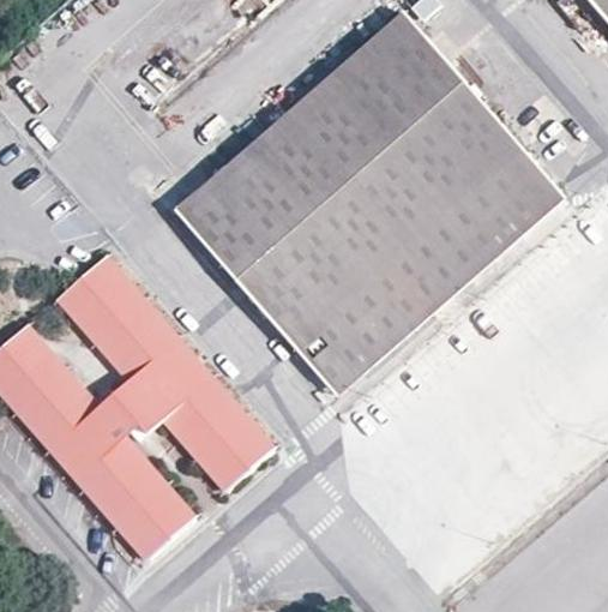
[(227,0),(232,17),(256,10),(252,0),(227,0)]
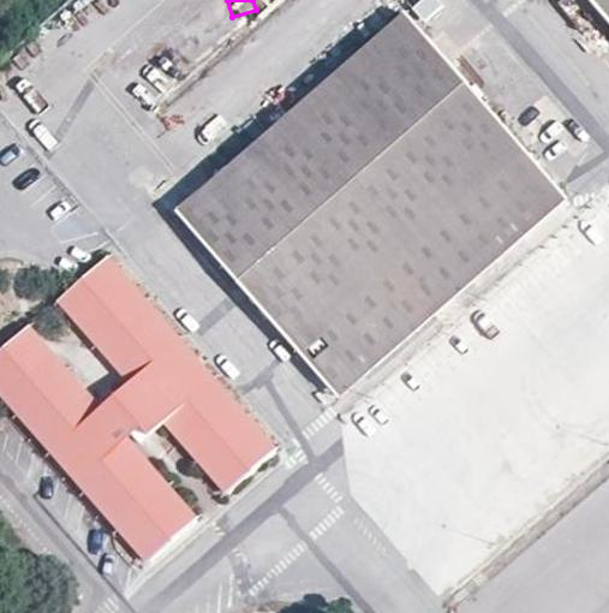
[(589,0),(608,23),(608,0),(589,0)]
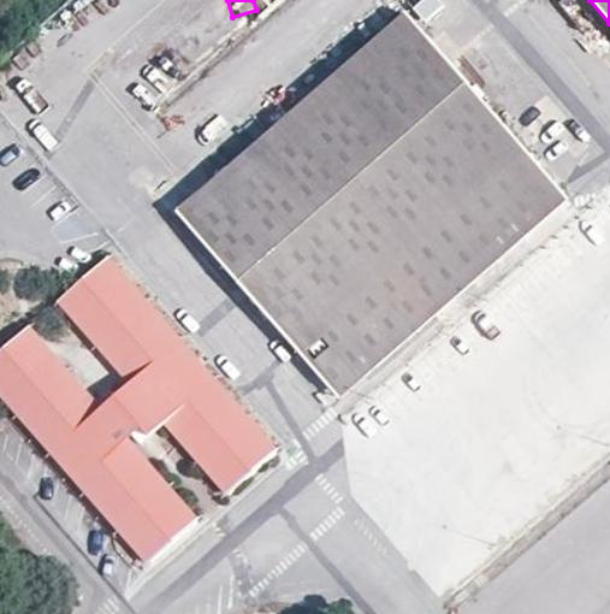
[(368,290),(408,336),(566,199),(402,13),(175,212),(232,278),(318,376),(343,354),(323,329),(368,290)]
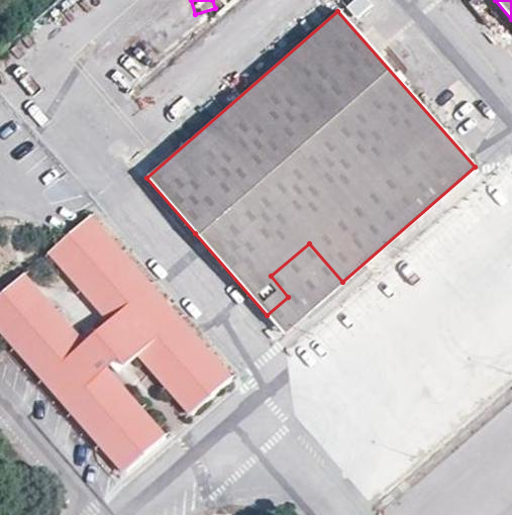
[(129,345),(136,354),(187,413),(228,378),(88,216),(48,252),(107,318),(81,342),(21,275),(0,293),(0,332),(28,366),(120,471),(163,435),(103,368),(115,357),(129,345)]
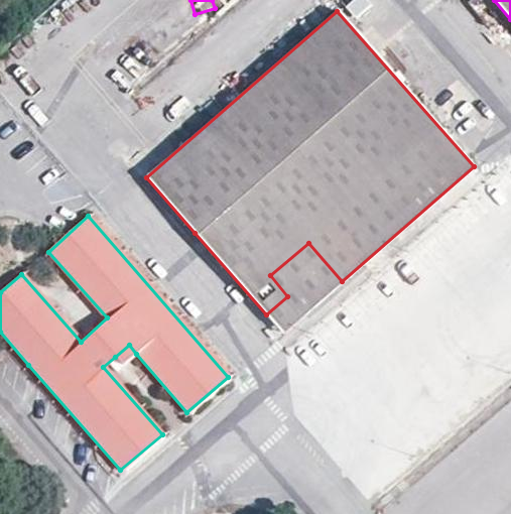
[(282,333),(342,281),(308,243),(270,275),(287,296),(266,314),(282,333)]
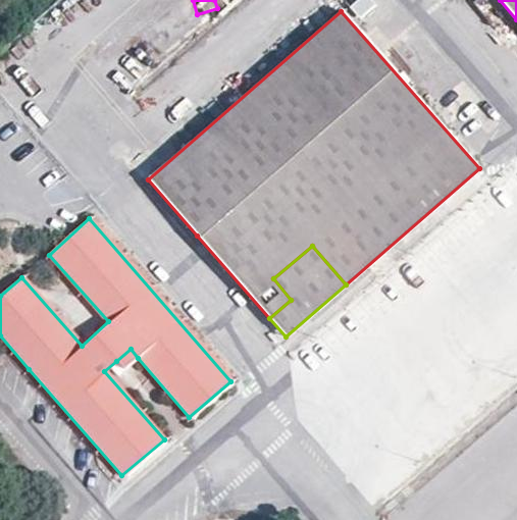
[(123,370),(138,358),(131,349),(116,361),(123,370)]
